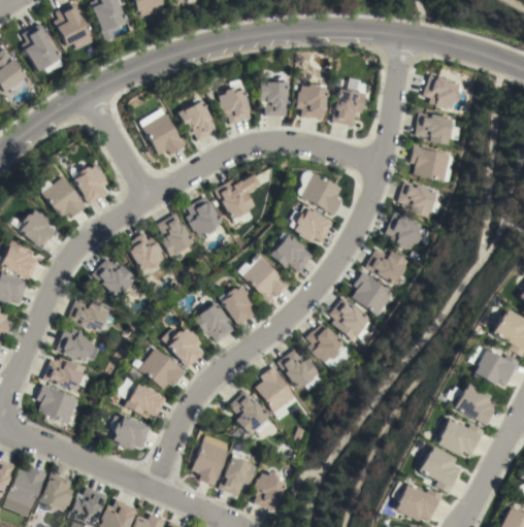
[(117,0),(125,21),(119,24),(120,29),(112,32),(113,36),(104,40),(90,1),(93,0),(117,0)]
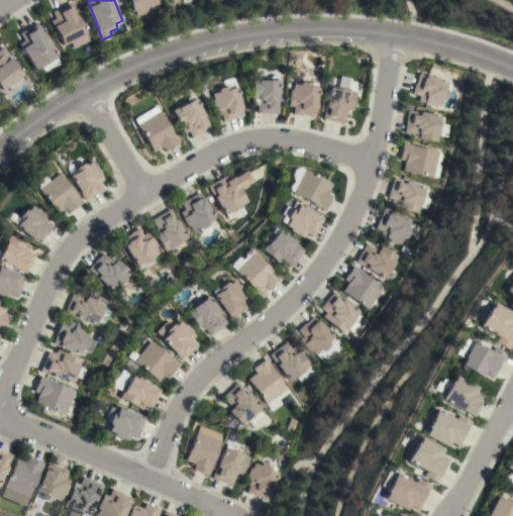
[(158,0),(159,3),(132,10),(129,0),(158,0)]
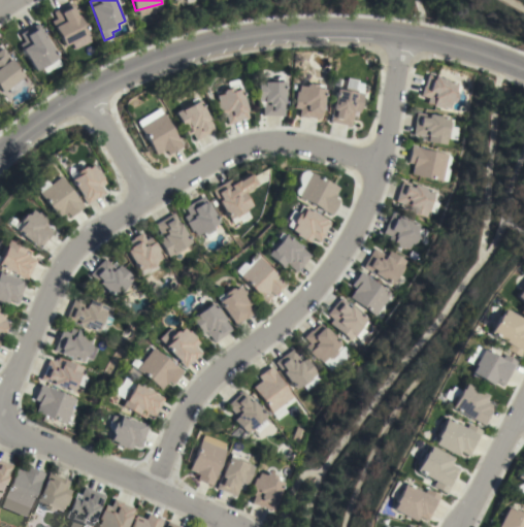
[(74,1),(82,15),(80,15),(90,34),(65,45),(54,21),(59,18),(56,11),(74,1)]
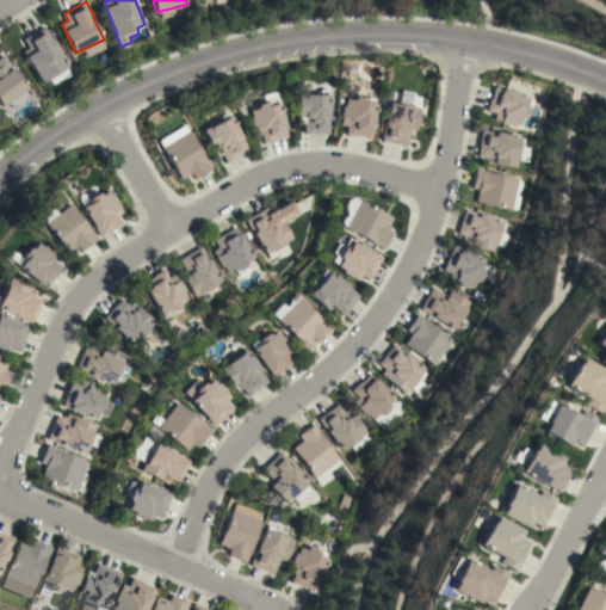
[(47,26),(56,41),(55,42),(69,66),(43,81),(25,50),(31,47),(25,38),(47,26)]
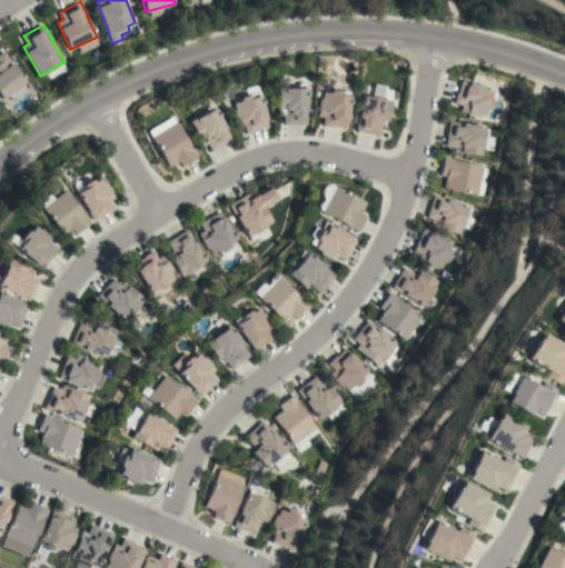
[(5,99),(0,92),(0,55),(6,51),(16,63),(15,63),(28,81),(5,99)]
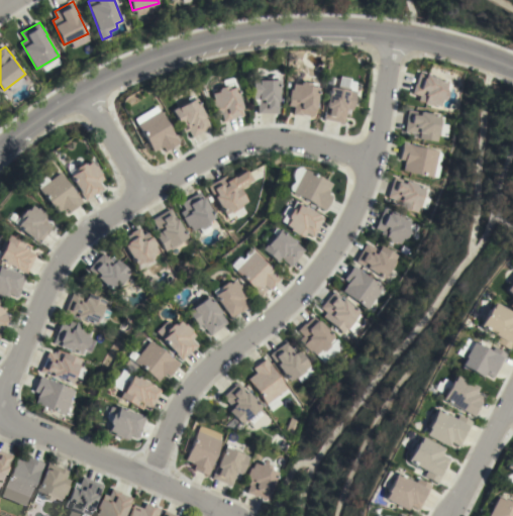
[(414,92),(417,83),(418,84),(422,72),(449,81),(447,88),(449,89),(449,90),(450,91),(448,99),(446,98),(446,100),(444,99),(442,105),(436,104),(436,106),(426,103),(426,102),(420,100),(422,95),(414,92)]
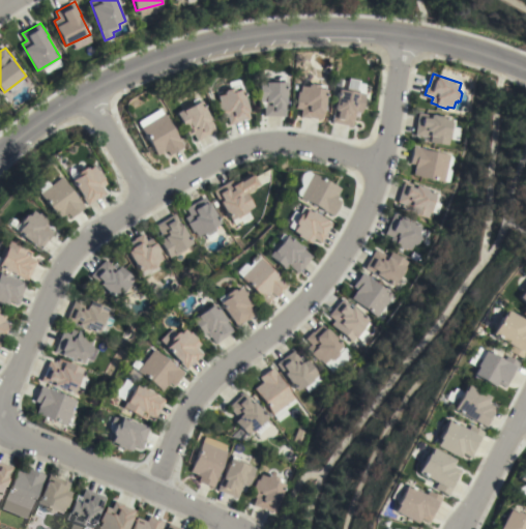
[(266,115),(266,106),(261,106),(261,81),(267,81),(267,79),(281,79),(281,78),(287,78),(287,82),(288,82),(288,115),(266,115)]
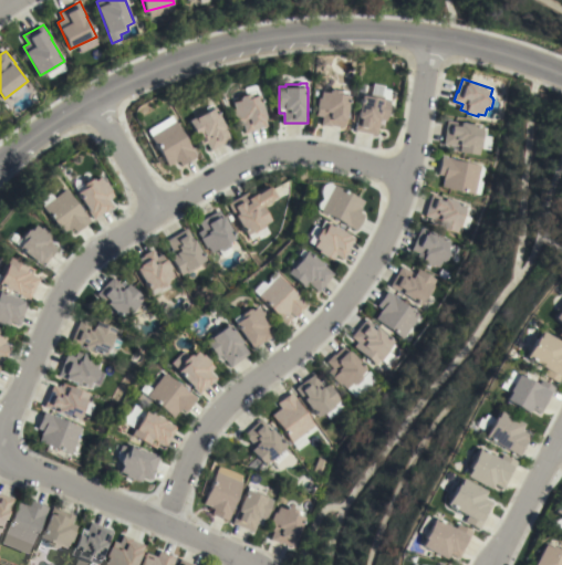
[(334,125),(333,126),(323,124),(324,115),(319,115),(320,108),(319,108),(320,97),(322,97),(323,91),(331,92),(331,90),(333,90),(333,87),(351,91),(350,95),(351,95),(346,127),(334,125)]
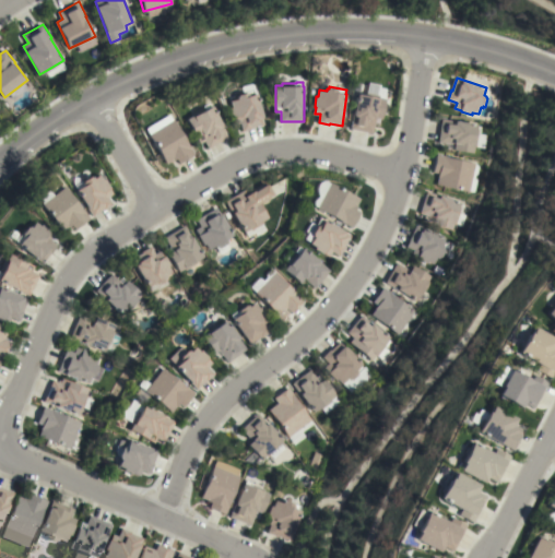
[(254,127),(254,128),(244,131),(241,122),(235,123),(231,107),(233,106),(231,101),(238,98),(237,96),(239,95),(238,94),(256,90),(257,94),(258,93),(266,123),(254,127)]
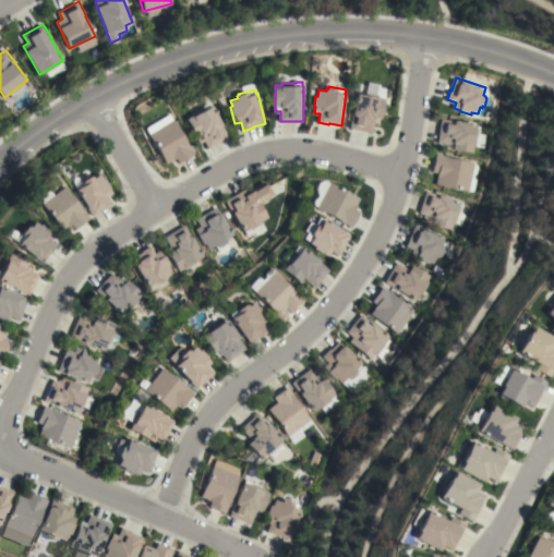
[(351,128),(359,93),(366,95),(368,92),(381,95),(380,97),(387,98),(383,118),(376,117),(374,133),(351,128)]
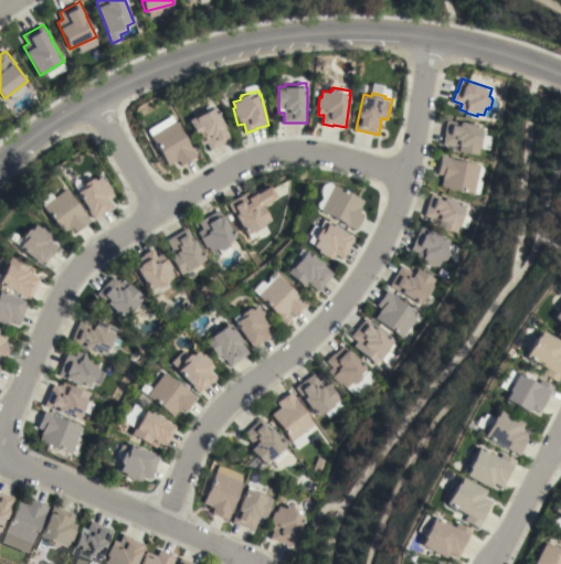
[(212,149),(208,141),(203,145),(190,119),(196,116),(194,114),(208,107),(207,106),(212,104),(214,107),(215,107),(232,138),(212,149)]
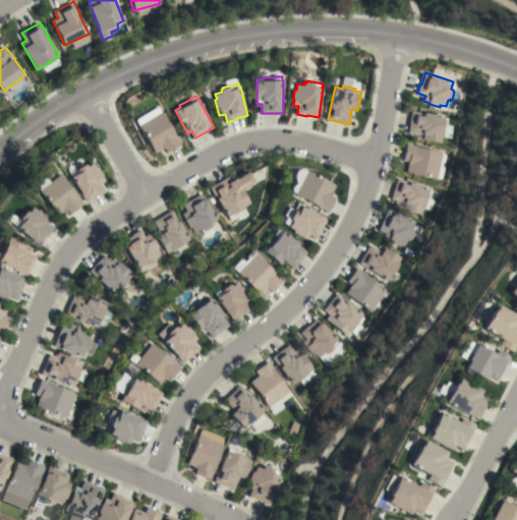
[(160,106),(175,131),(176,131),(183,142),(169,152),(166,147),(157,153),(139,125),(140,124),(137,119),(160,106)]
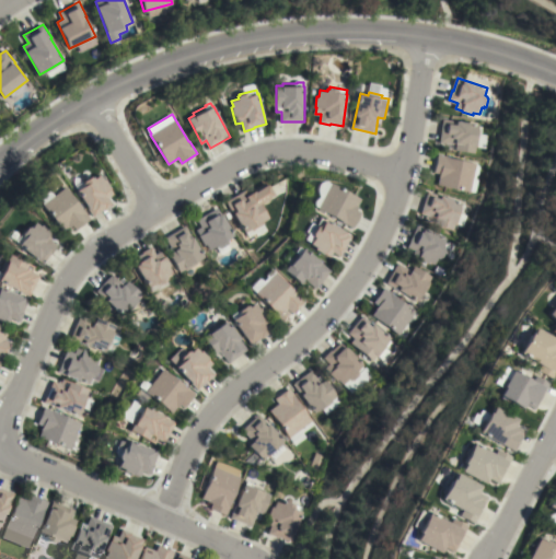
[(444,119),(479,124),(479,126),(484,126),(483,134),(490,135),(488,148),(477,146),(476,152),(456,150),(458,143),(441,141),(444,119)]
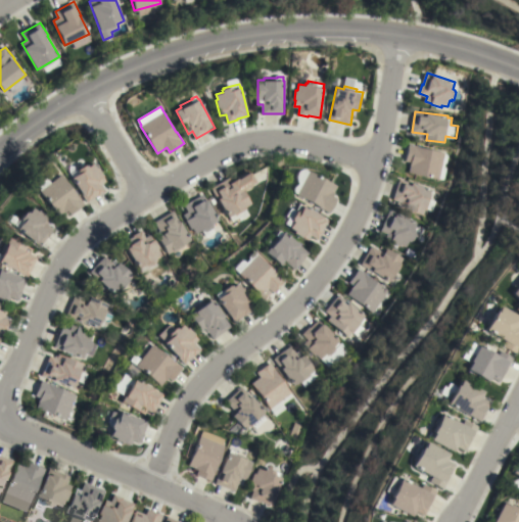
[(411,172),(413,161),(408,160),(411,143),(418,145),(417,146),(447,152),(441,179),(411,172)]
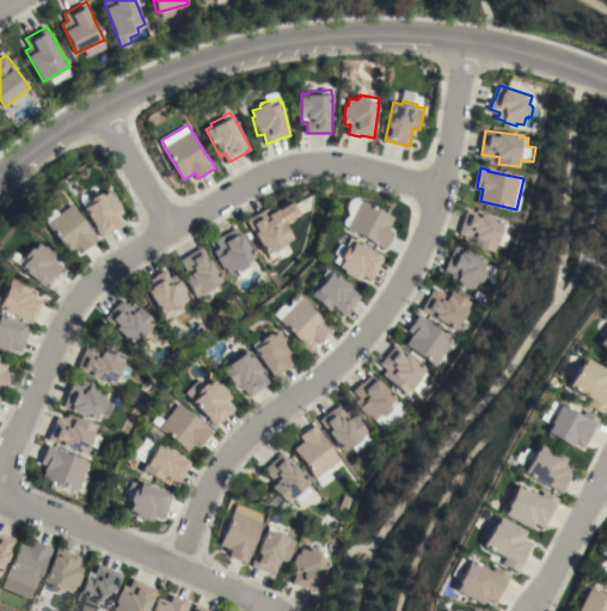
[(116,228),(115,228),(103,236),(84,208),(92,202),(91,200),(92,199),(91,197),(99,193),(100,194),(102,193),(104,195),(110,190),(115,196),(116,195),(122,205),(122,206),(126,212),(120,215),(126,222),(116,228)]
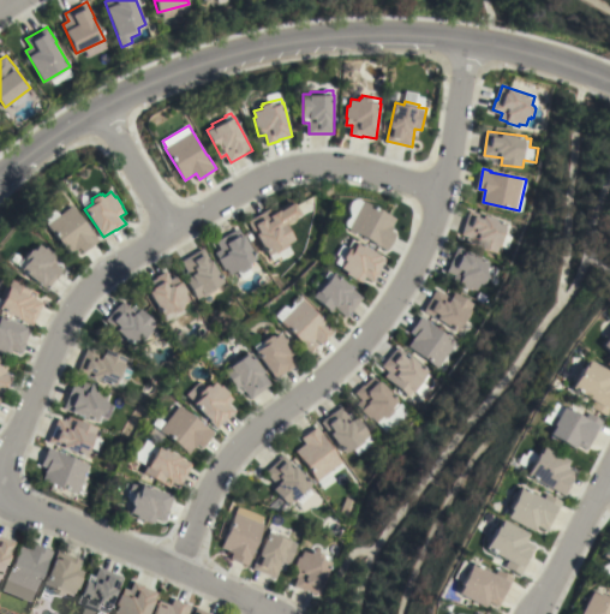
[(286,257),(283,255),(276,258),(273,252),(270,255),(250,220),(271,208),(274,213),(280,209),(281,210),(282,210),(281,207),(294,200),(303,213),(287,222),(297,239),(292,243),(293,245),(291,246),(294,252),(286,257)]
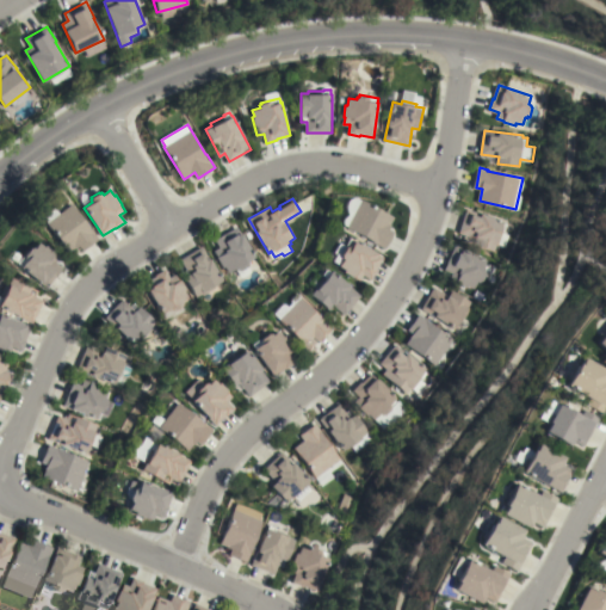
[(363,198),(395,216),(391,223),(393,223),(390,228),(395,230),(387,248),(372,240),(353,229),(351,233),(347,230),(350,228),(347,227),(363,198)]
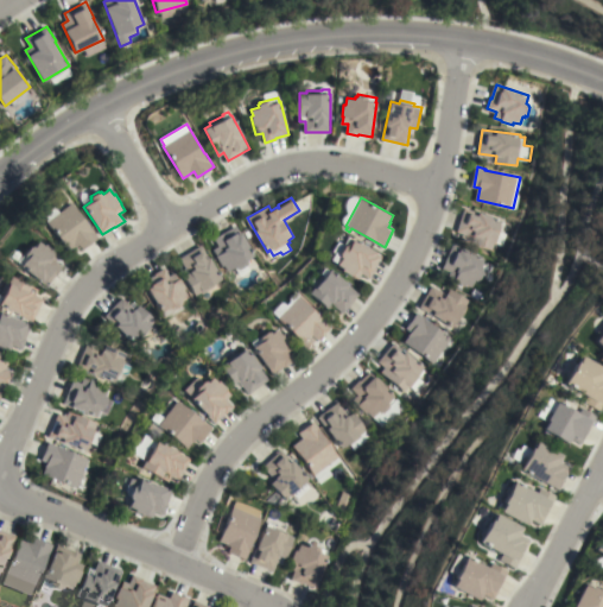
[(59,212),(69,204),(68,203),(71,202),(88,225),(89,223),(100,236),(86,247),(82,242),(76,247),(76,246),(69,251),(43,214),(50,209),(57,208),(59,212)]
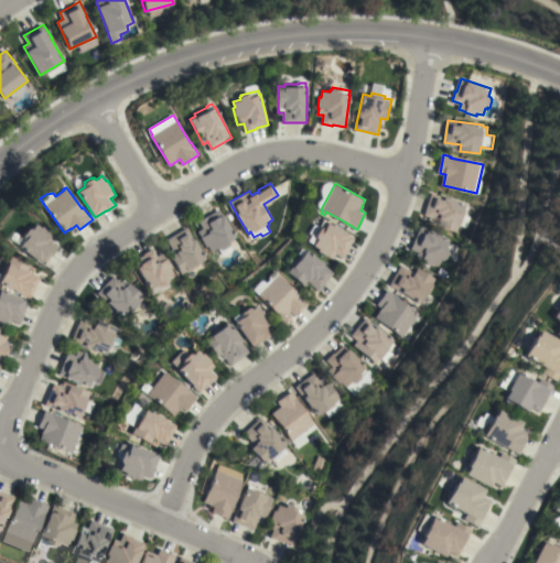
[(433,192),(467,203),(466,205),(471,206),(469,213),(467,213),(463,226),(461,226),(459,231),(432,223),(433,217),(426,214),(433,192)]
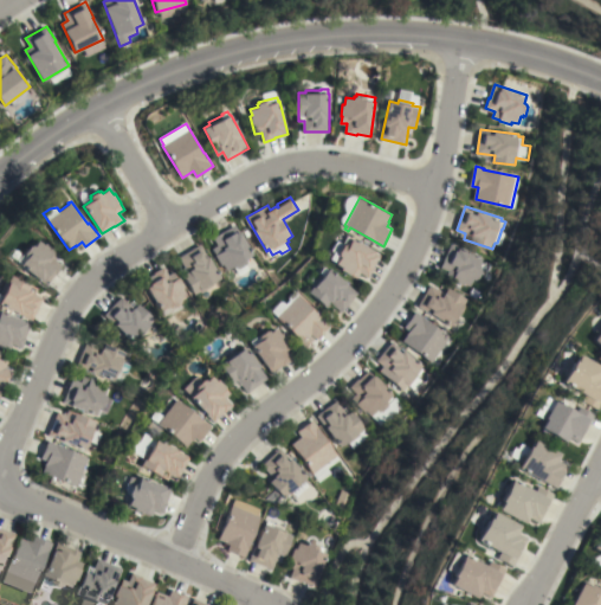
[(238,224),(254,253),(246,258),(249,261),(246,262),(247,263),(239,268),(238,266),(237,268),(236,265),(228,269),(225,263),(223,264),(217,255),(218,253),(214,248),(219,245),(215,237),(238,224)]
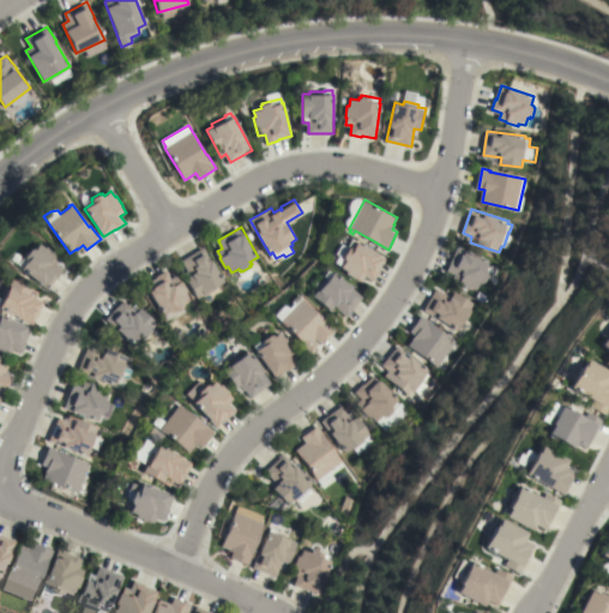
[(366,276),(362,281),(356,277),(356,278),(345,272),(347,270),(341,266),(345,260),(343,258),(344,257),(342,256),(353,239),(356,241),(357,240),(386,258),(379,270),(380,271),(374,281),(366,276)]
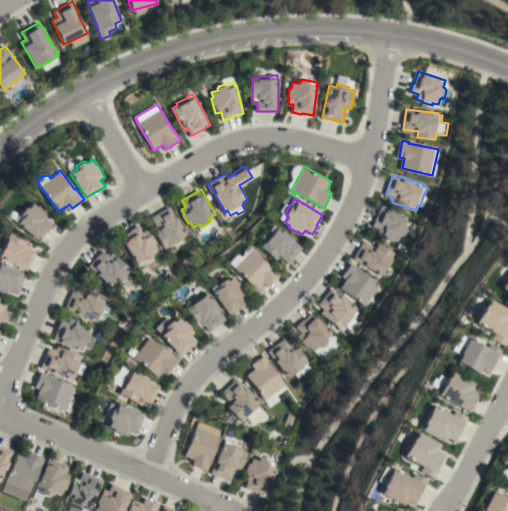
[(40,241),(18,223),(18,222),(15,220),(25,207),(26,208),(27,206),(29,208),(33,202),(38,206),(38,205),(51,215),(47,219),(54,224),(40,241)]
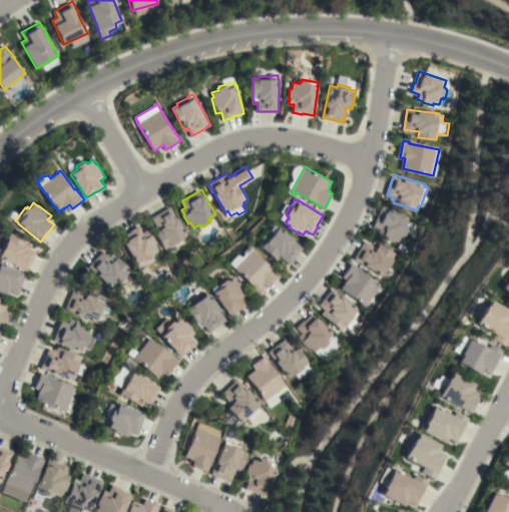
[(384,205),(410,217),(407,224),(409,225),(409,226),(410,227),(407,235),(405,234),(405,236),(403,235),(400,241),(394,238),(394,240),(379,234),(381,228),(375,225),(384,205)]
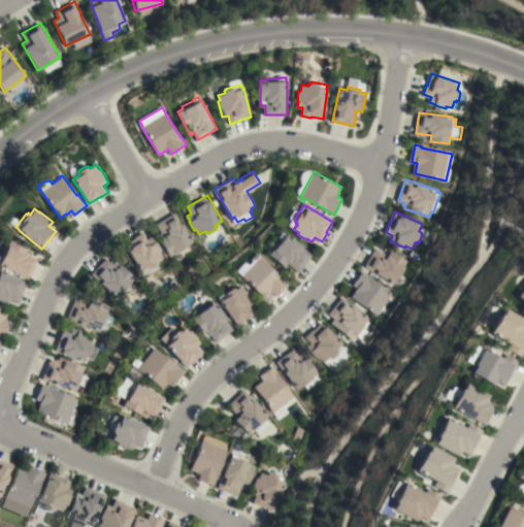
[(176,212),(194,241),(187,245),(189,248),(177,255),(176,253),(171,256),(161,239),(166,236),(164,231),(163,232),(158,224),(176,212)]
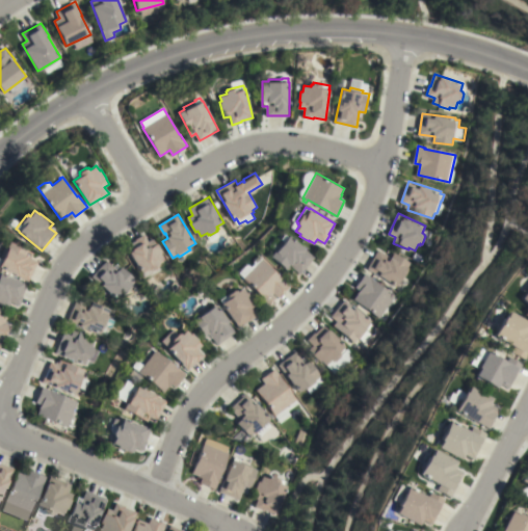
[(137,240),(136,239),(146,233),(150,240),(155,238),(158,243),(159,242),(164,251),(162,253),(165,258),(160,261),(161,263),(160,264),(162,269),(148,277),(143,271),(141,272),(127,246),(137,240)]
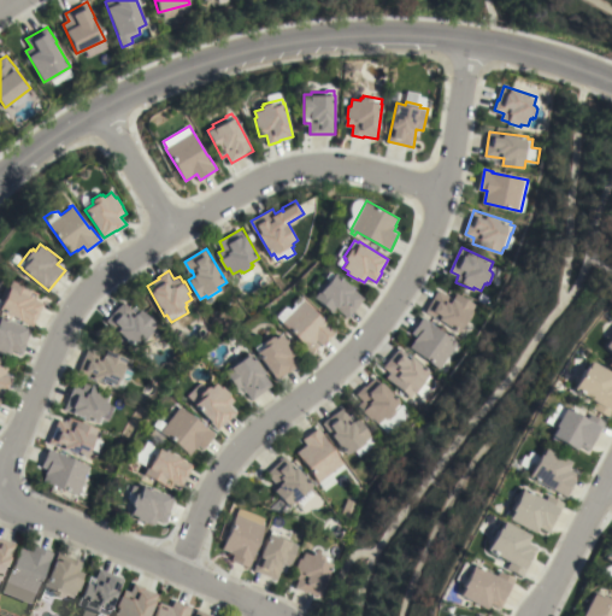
[(349,317),(340,310),(337,315),(315,297),(319,289),(313,285),(319,276),(328,282),(329,280),(325,276),(330,271),(334,274),(335,273),(365,298),(349,317)]
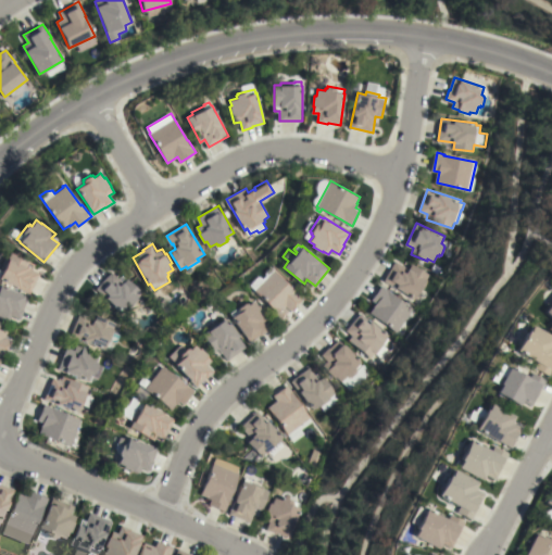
[(30,293),(0,278),(0,269),(5,257),(8,259),(11,252),(36,264),(34,268),(41,273),(30,293)]
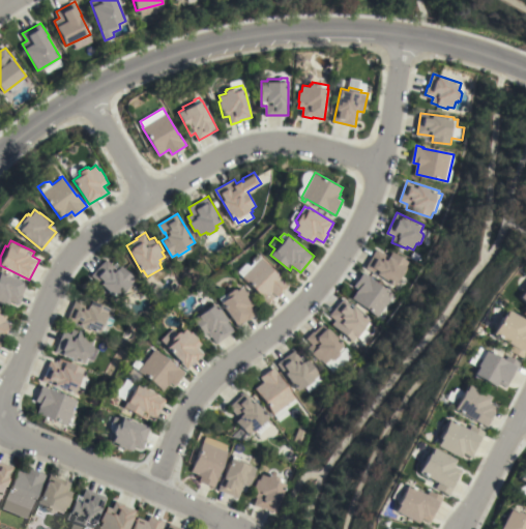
[(411,261),(408,266),(410,268),(403,278),(401,277),(397,285),(367,267),(378,247),(391,256),(393,251),(411,261)]
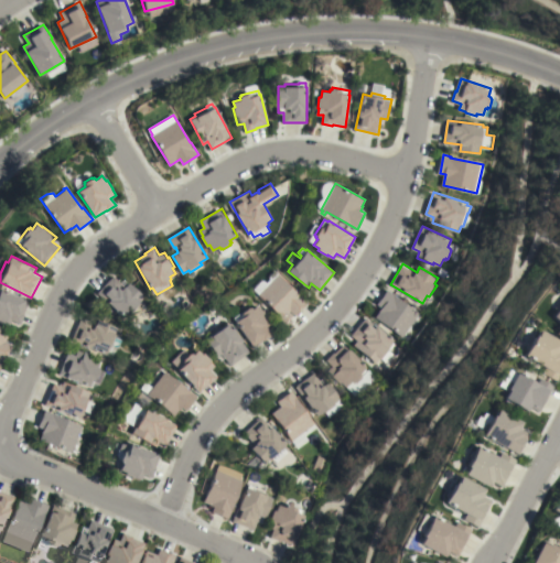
[(279,273),(301,295),(308,302),(295,315),(291,311),(283,318),(259,294),(279,273)]
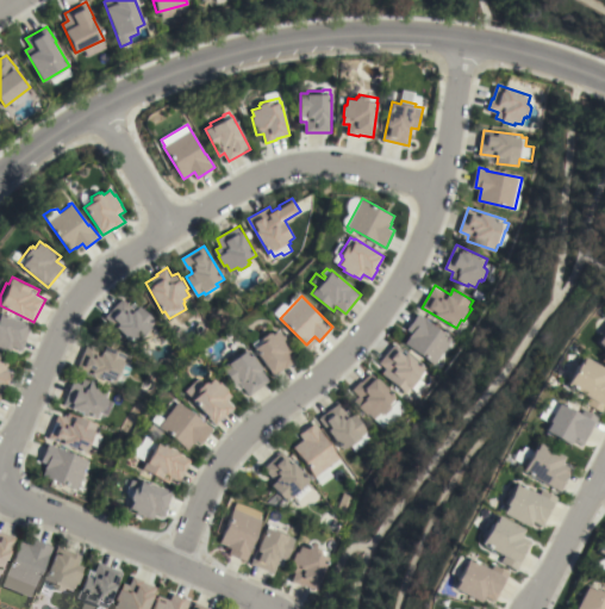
[(144,339),(141,336),(135,342),(106,317),(124,298),(137,310),(141,305),(157,321),(153,325),(154,328),(144,339)]
